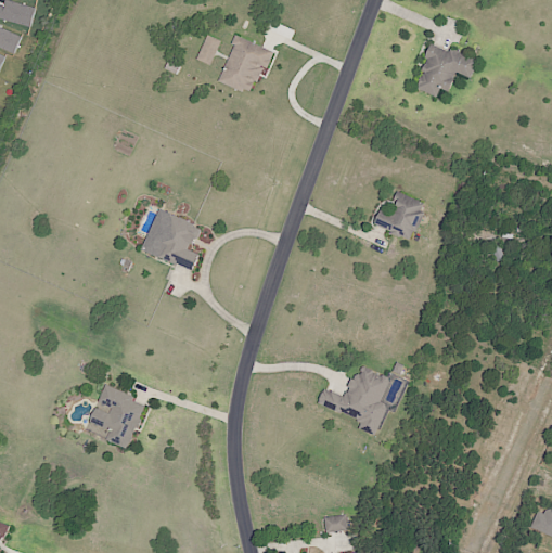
[(208,63),(217,38),(203,34),(194,59),(208,63)]
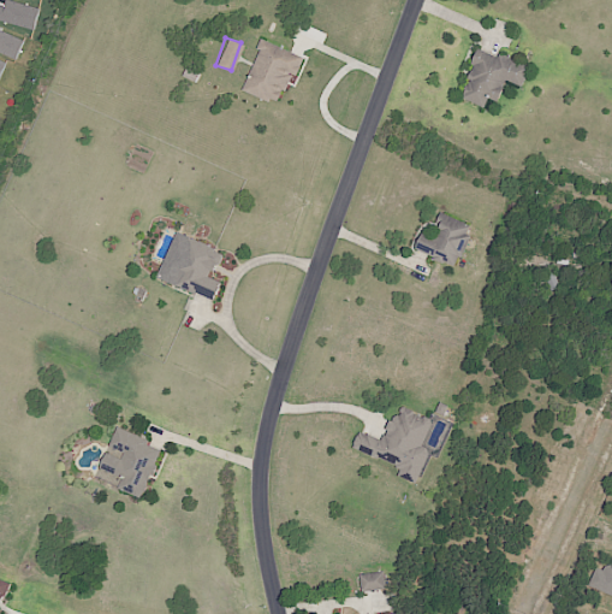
[(277,102),(281,89),(289,92),(296,76),(287,71),(291,65),(301,71),(307,58),(260,37),(255,48),(260,49),(242,88),(277,102)]
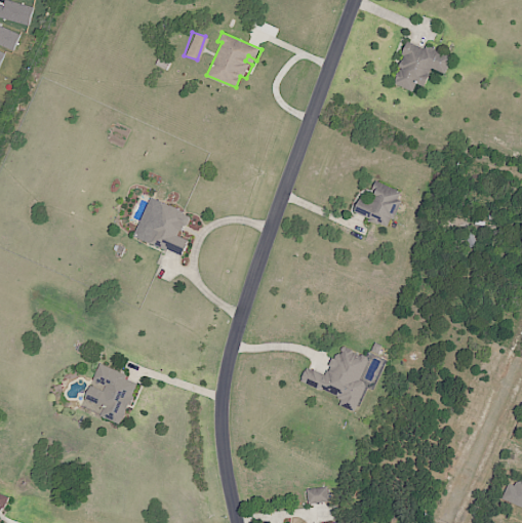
[(394,84),(409,41),(426,48),(428,43),(454,54),(446,74),(431,68),(424,83),(415,79),(410,90),(394,84)]
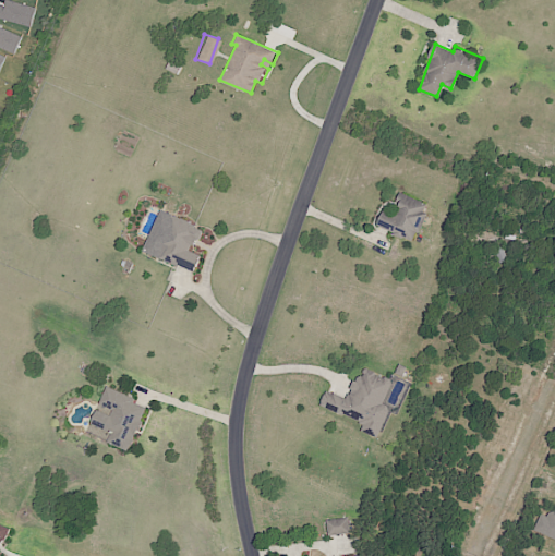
[(384,209),(377,225),(410,240),(415,232),(420,234),(430,214),(424,210),(427,204),(399,192),(396,200),(401,203),(397,208),(402,210),(398,216),(384,209)]
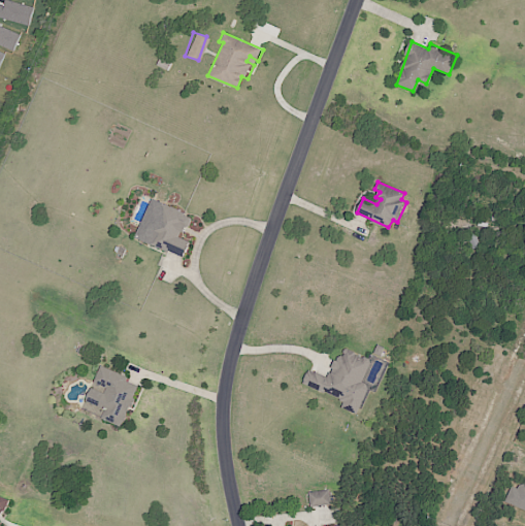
[(148,238),(162,204),(192,219),(187,230),(182,227),(177,237),(190,242),(185,256),(170,250),(168,252),(150,244),(152,239),(148,238)]
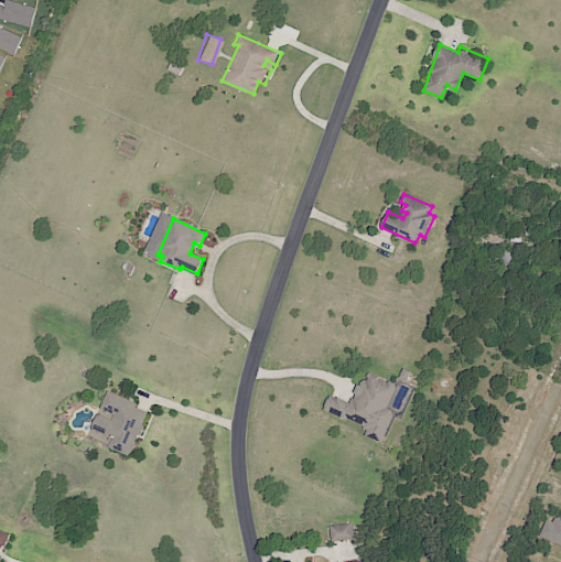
[(330,395),(322,411),(365,429),(362,433),(381,442),(395,411),(386,406),(396,386),(367,374),(353,403),(330,395)]
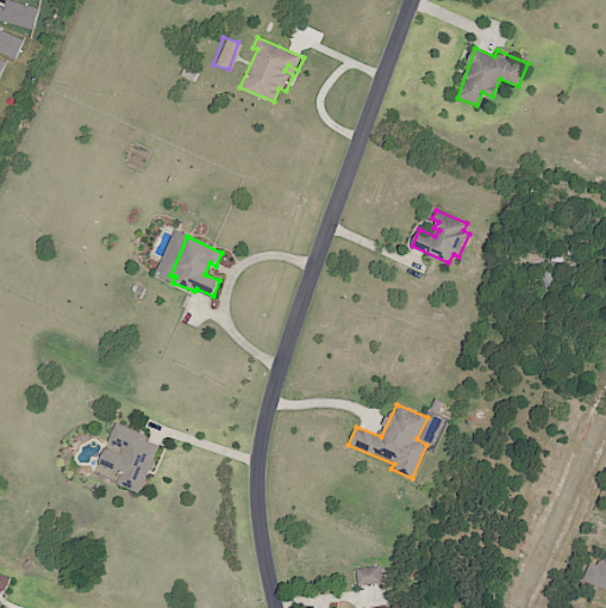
[(117,484),(120,475),(111,471),(122,448),(106,441),(114,422),(145,435),(143,438),(161,446),(139,494),(117,484)]
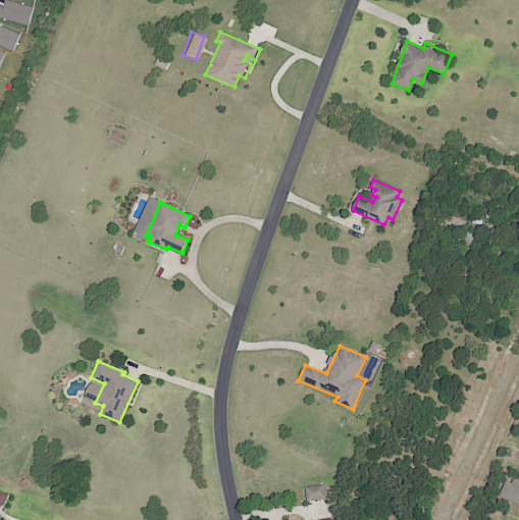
[(503,479),(496,494),(518,504),(518,476),(517,475),(510,478),(508,481),(503,479)]
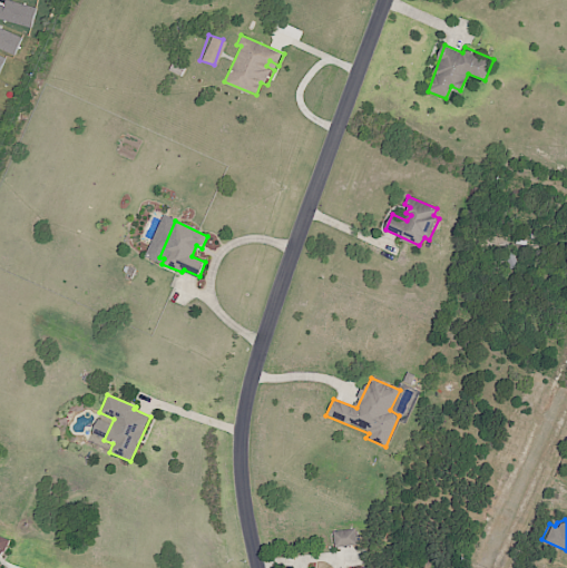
[(334,545),(333,531),(354,528),(357,542),(334,545)]
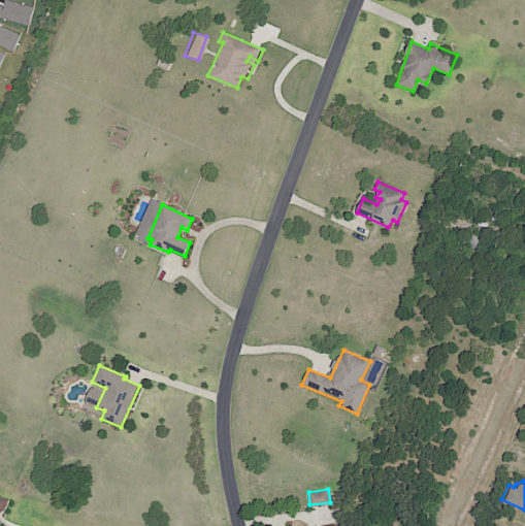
[(0,518),(9,500),(0,495),(0,518)]
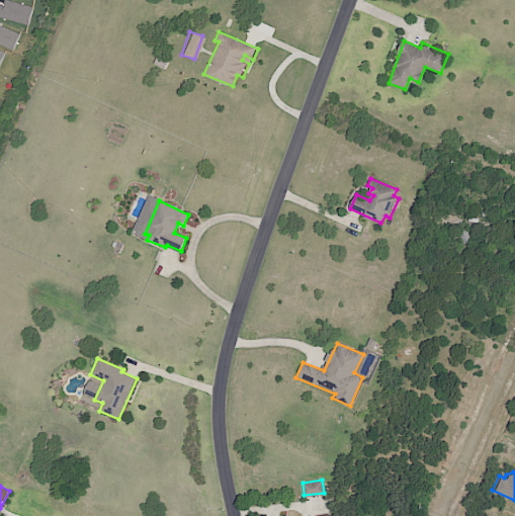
[(514,515),(514,508),(512,509),(514,505),(493,495),(489,503),(486,501),(479,515),(514,515)]
